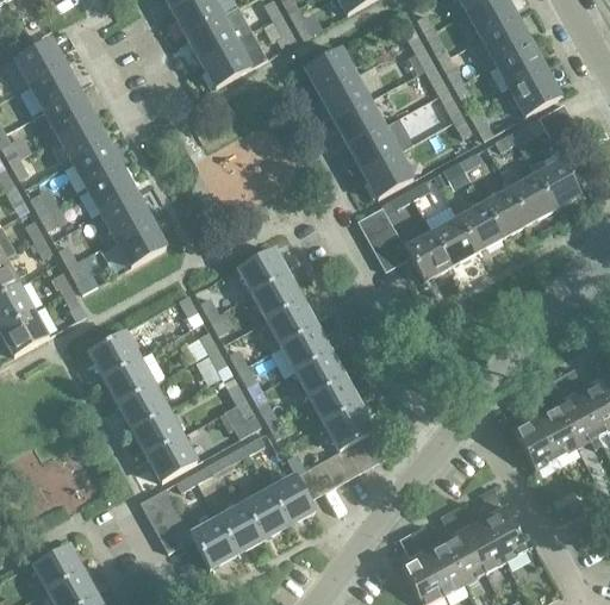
[(163,0),(172,13),(194,0),(163,0)]
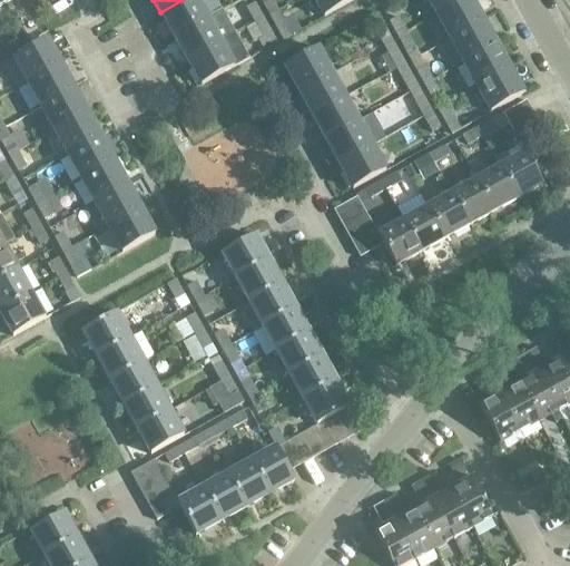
[(182,0),(160,12),(174,37),(206,18),(195,0),(182,0)]
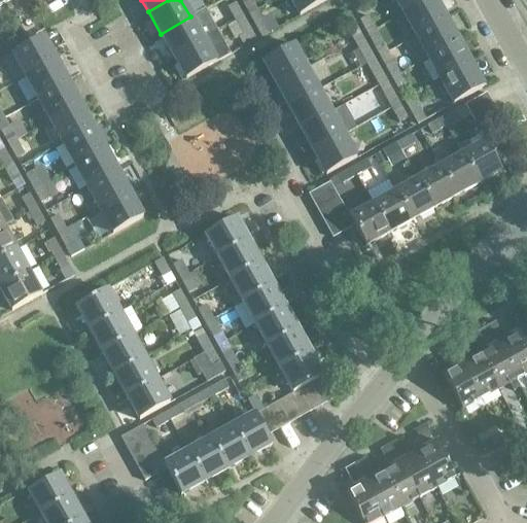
[(232,23),(244,16),(235,0),(227,4),(235,19),(231,21),(232,23)]
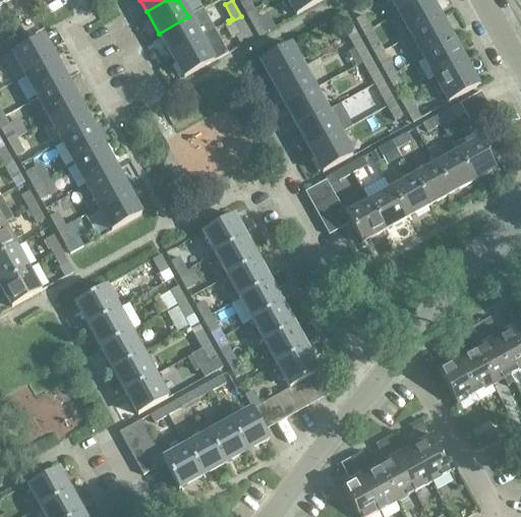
[(238,0),(246,13),(255,8),(250,0),(238,0)]
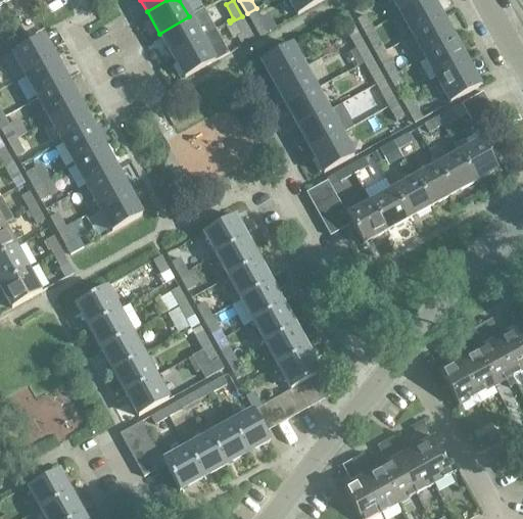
[(289,0),(298,15),(326,0),(289,0)]
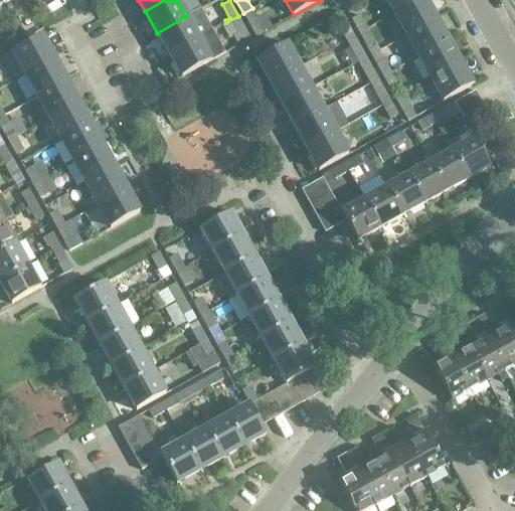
[(386,0),(394,12),(416,0),(386,0)]
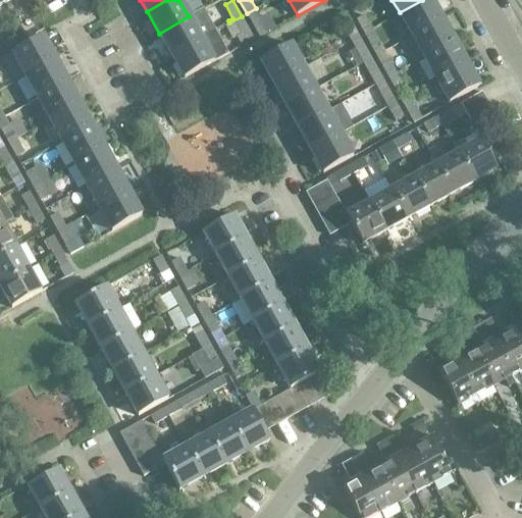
[(422,0),(400,12),(412,35),(441,18),(431,0),(422,0)]
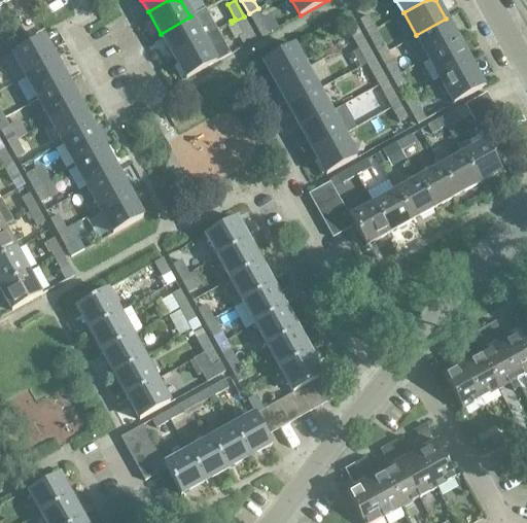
[(190,16),(161,34),(173,56),(219,30),(207,8),(190,16)]
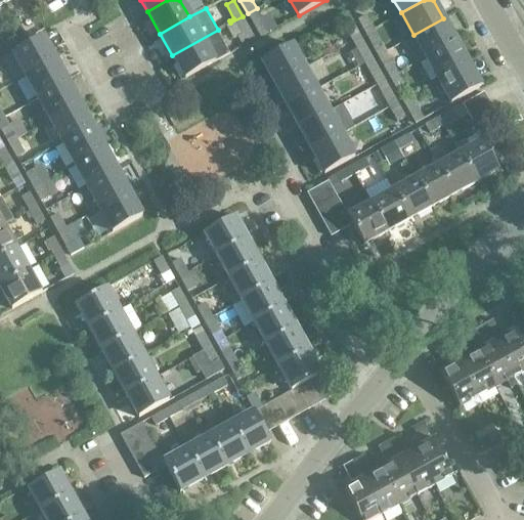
[(257,8),(248,13),(260,35),(269,31),(257,8)]
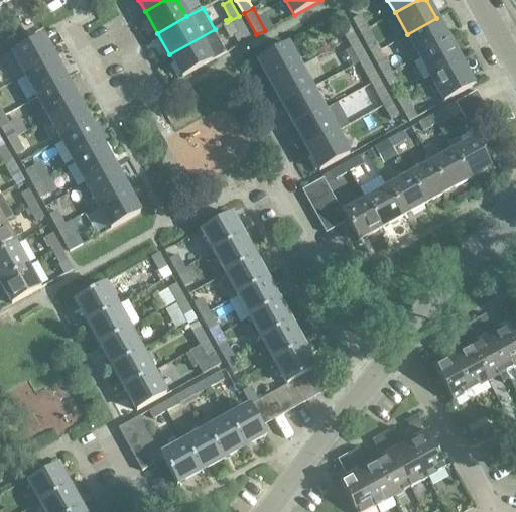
[(347,38),(355,33),(343,10),(334,15),(347,38)]
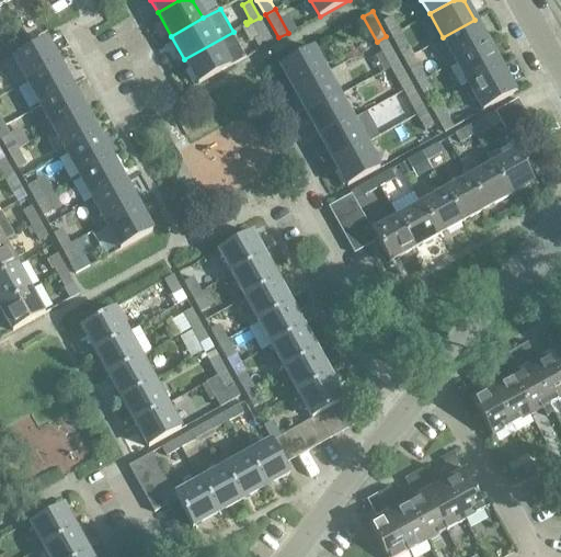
[(391,34),(400,30),(391,13),(382,19),(391,34)]
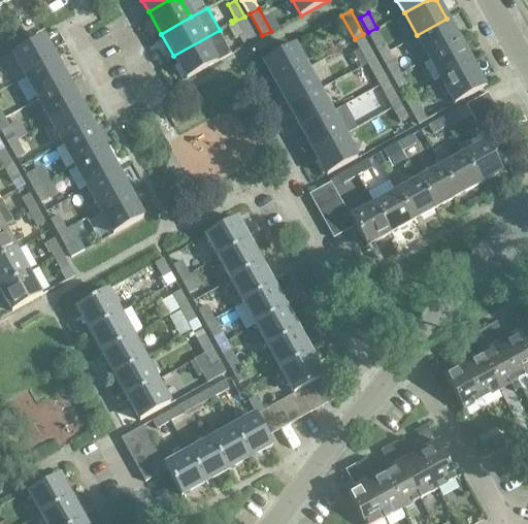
[(244,17),(232,23),(242,42),(255,35),(244,17)]
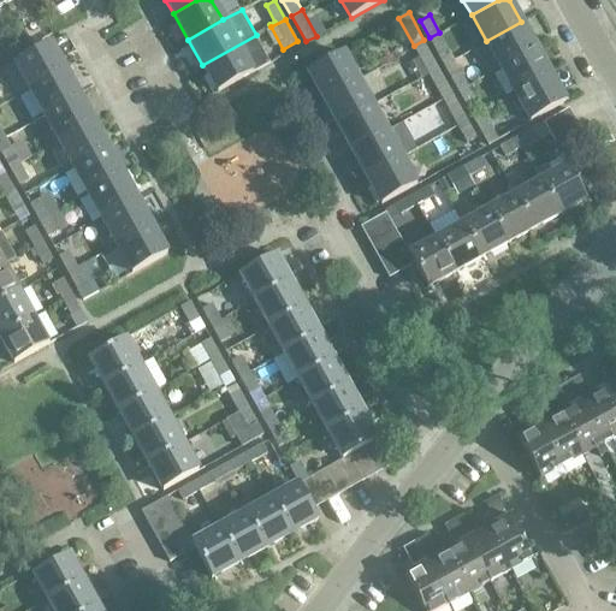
[(521,22),(486,41),(499,67),(535,48),(521,22)]
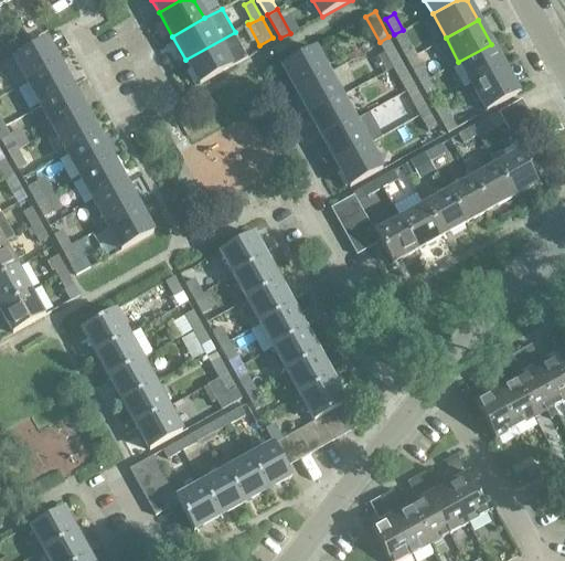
[(403,30),(394,34),(402,49),(411,44),(403,30)]
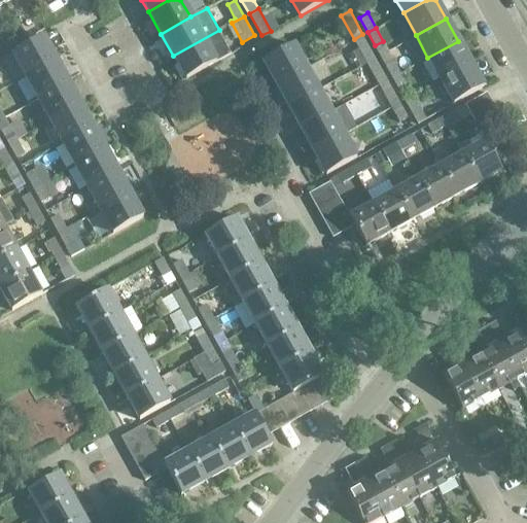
[(219,30),(173,56),(185,79),(215,63),(214,61),(231,53),(219,30)]
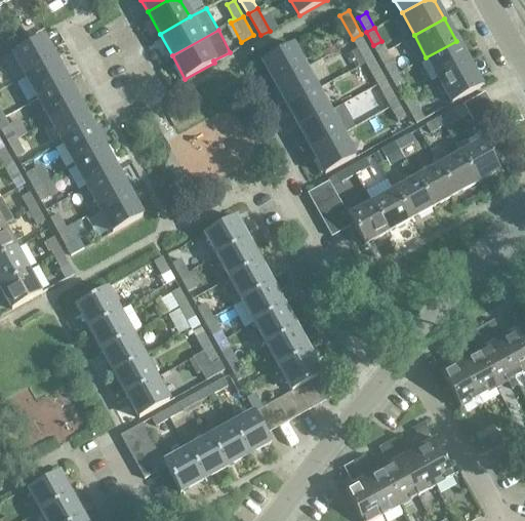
[(375,58),(366,42),(361,34),(353,39),(357,46),(364,62),(366,64),(375,58)]
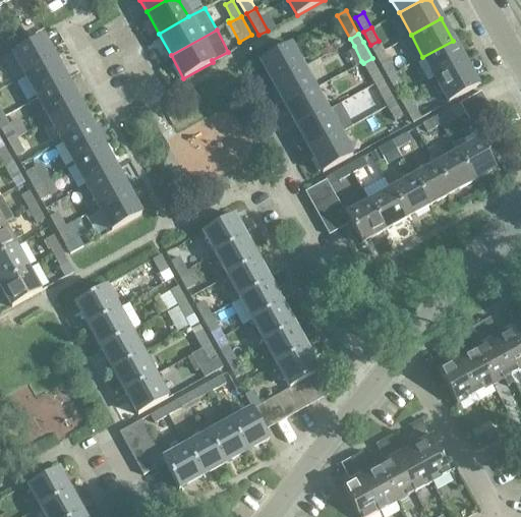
[(11,51),(23,74),(54,57),(42,35),(11,51)]
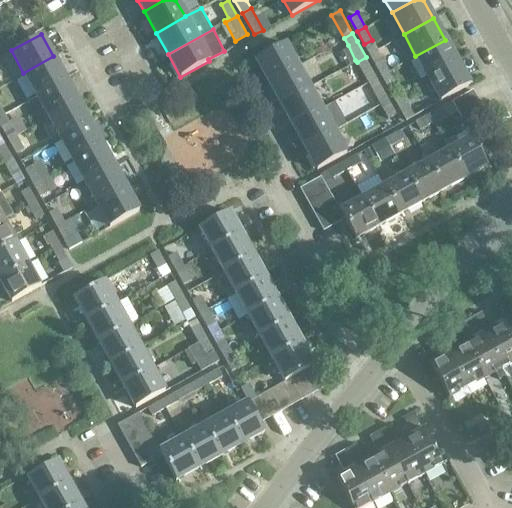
[(445,40),(415,56),(427,78),(457,62),(445,40)]
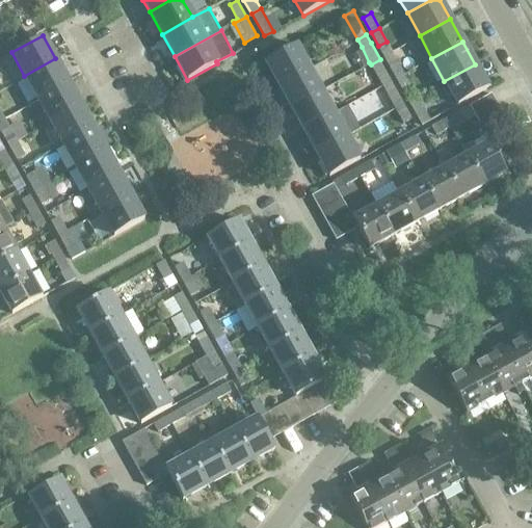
[(280,84),(309,69),(296,45),(267,61),(280,84)]
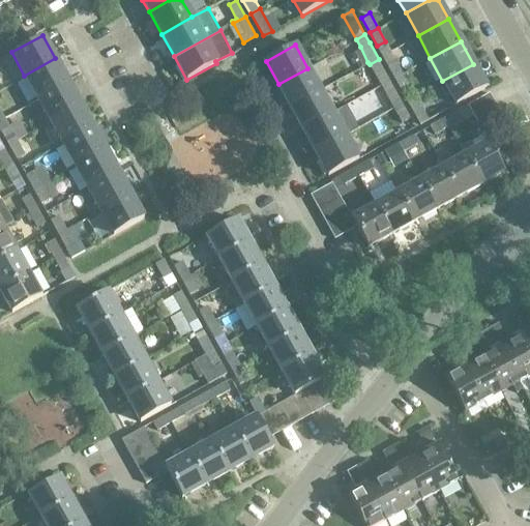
[(359,67),(367,62),(360,47),(351,52),(359,67)]
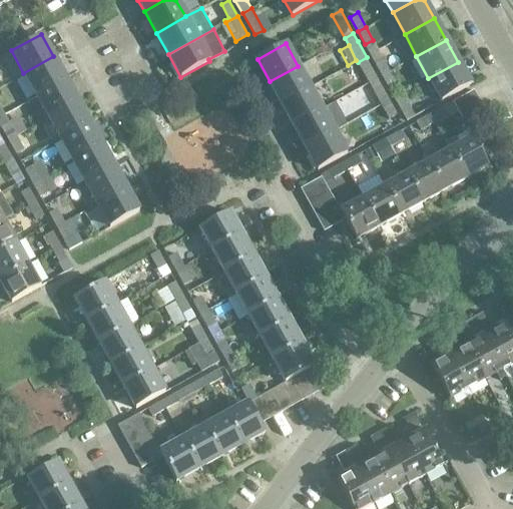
[(382,75),(390,70),(382,55),(374,60),(382,75)]
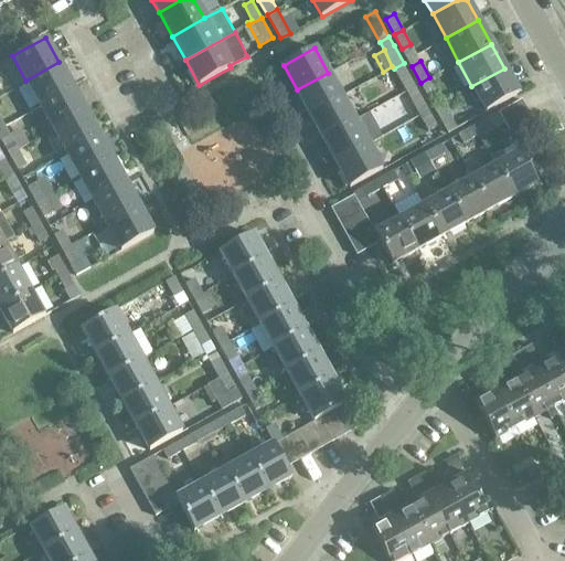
[(25,81),(39,104),(72,86),(59,62),(25,81)]
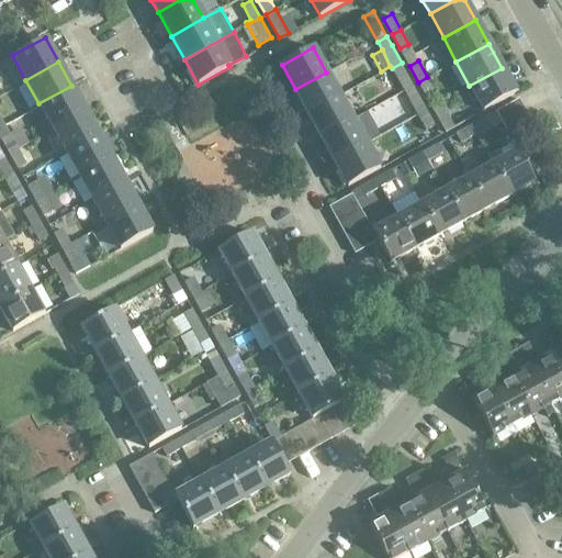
[(405,91),(414,87),(402,63),(392,68),(398,80),(405,91)]
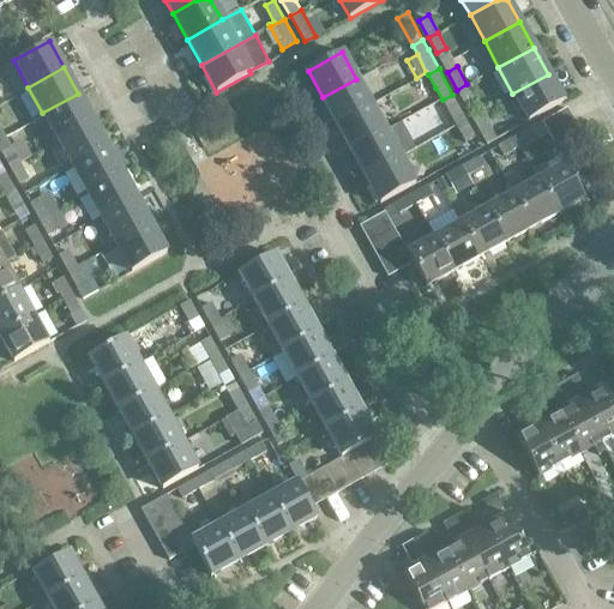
[(548,74),(512,94),(528,120),(563,101),(548,74)]
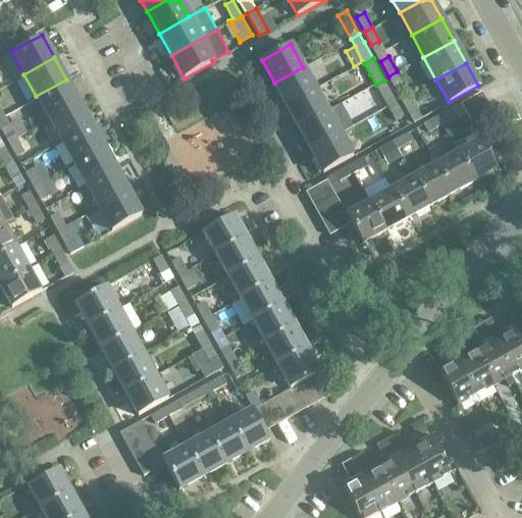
[(303,67),(274,83),(286,105),(315,90),(303,67)]
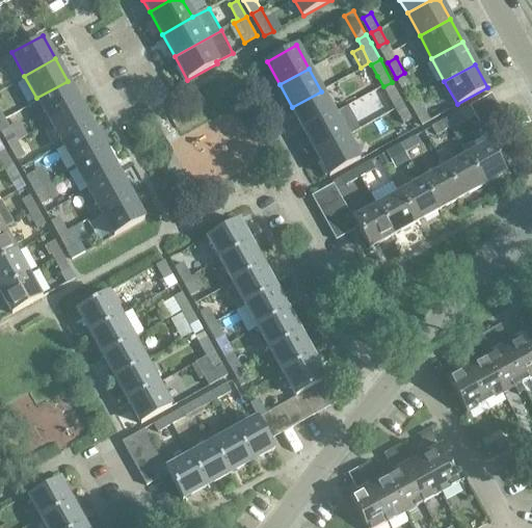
[(404,73),(396,78),(403,91),(411,86),(404,73)]
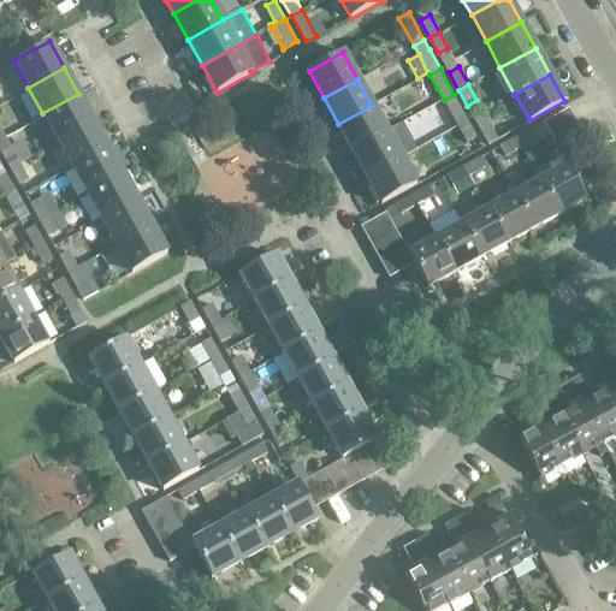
[(42,113),(57,140),(93,120),(78,94),(42,113)]
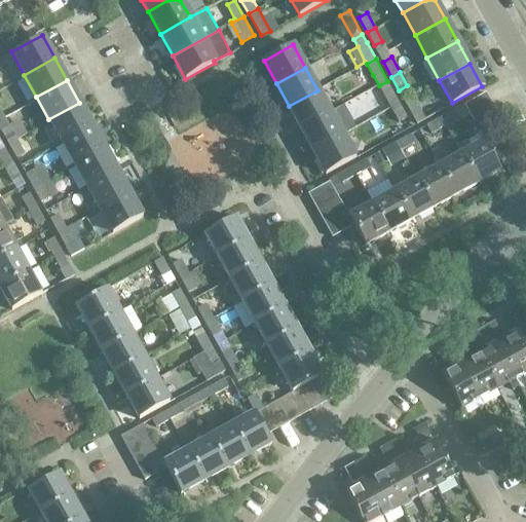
[(391,108),(400,104),(387,81),(379,85),(389,106),(391,108)]
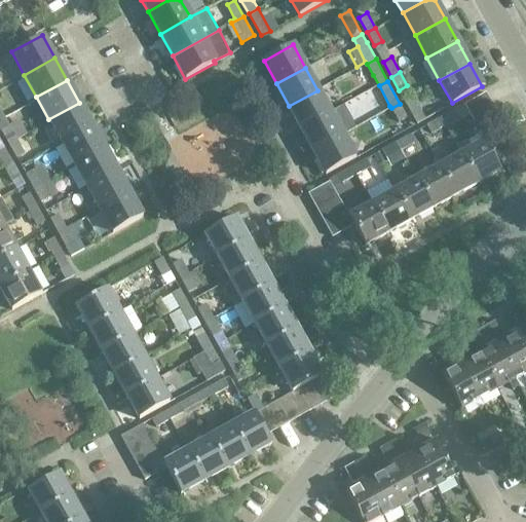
[(317,90),(289,106),(301,128),(330,113),(317,90)]
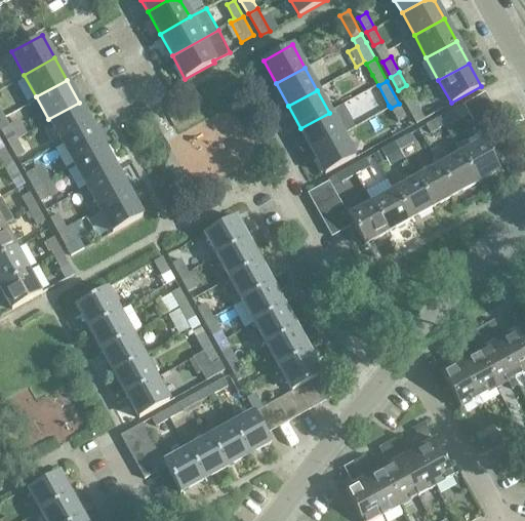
[(469,113),(489,102),(483,90),(462,102),(469,113)]
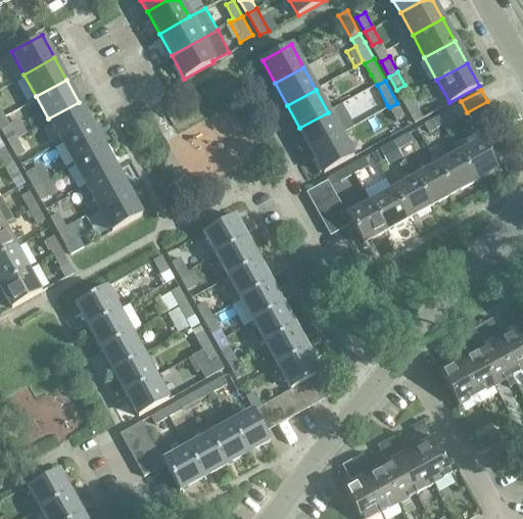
[(410,93),(400,97),(414,121),(422,115),(410,93)]
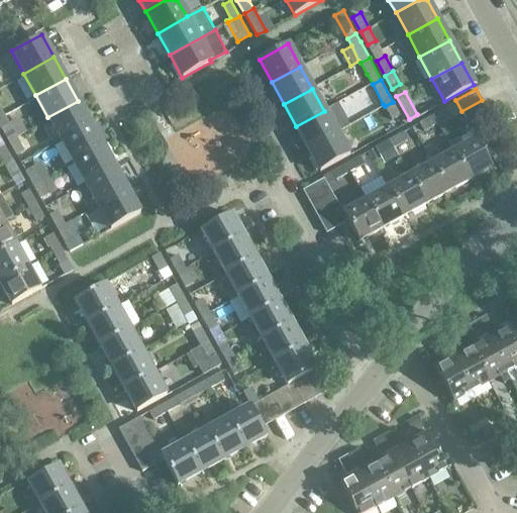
[(461,112),(461,111),(455,100),(433,112),(438,121),(451,114),(452,116),(461,112)]
